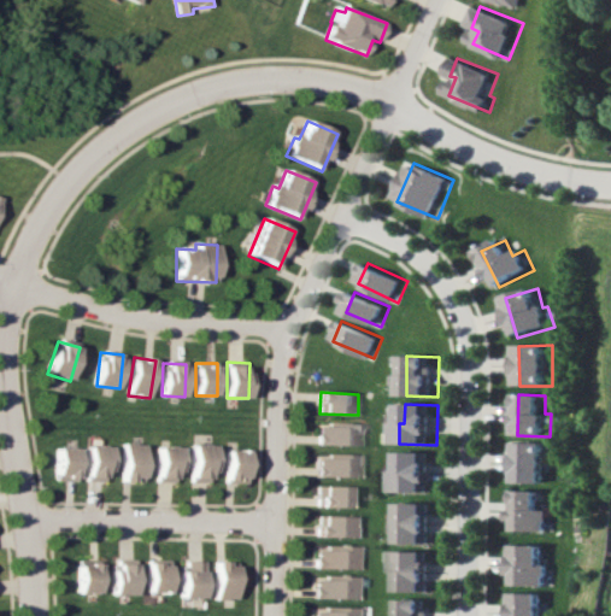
[(362,446),(362,424),(318,424),(318,445),(362,446)]
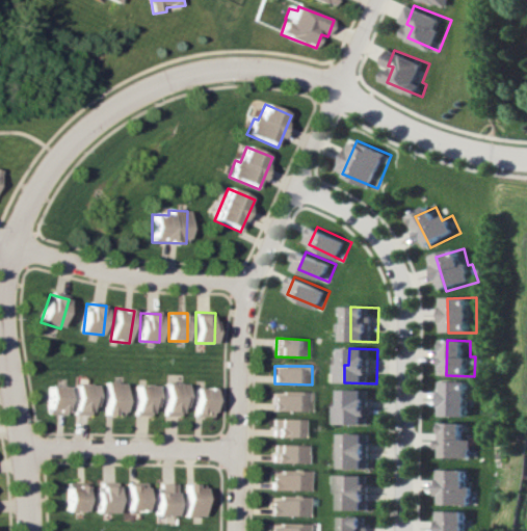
[(105,416),(125,416),(125,383),(106,382),(105,416)]
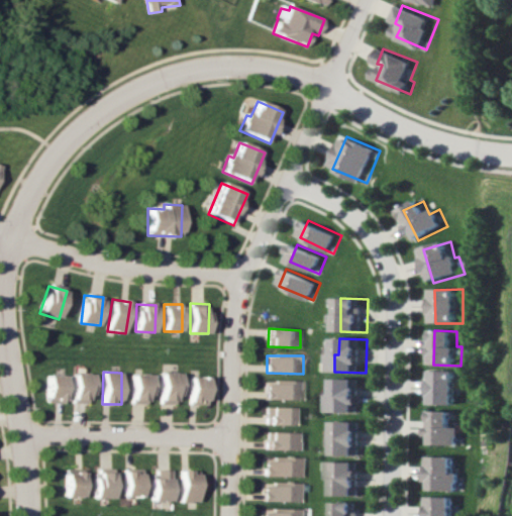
[(461,405),(461,372),(434,372),(433,405),(461,405)]
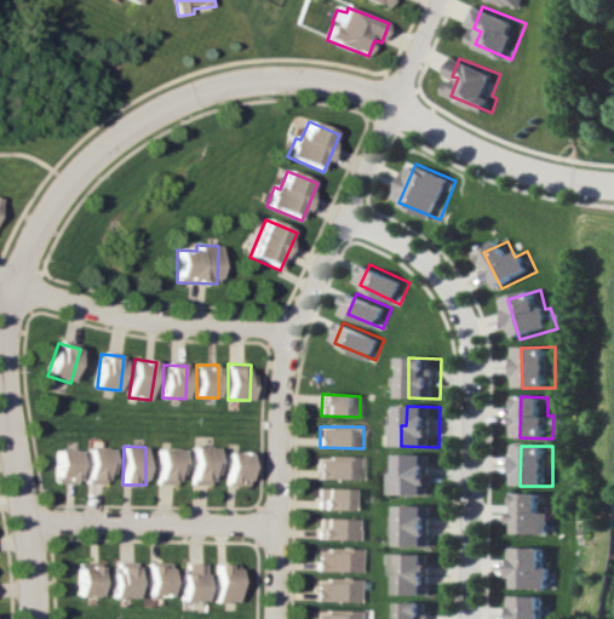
[(193,486),(214,486),(214,448),(193,448),(193,486)]
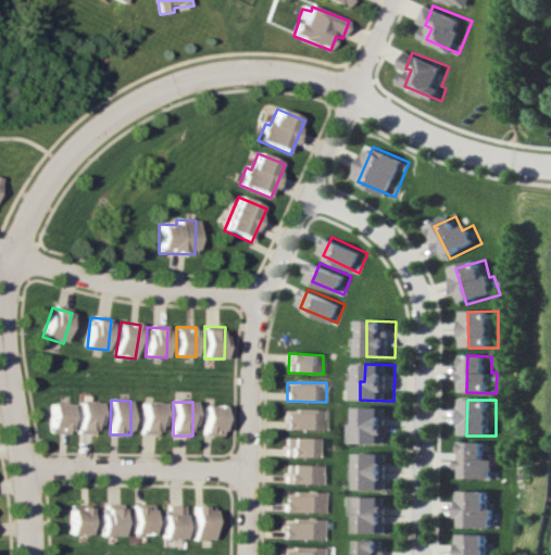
[(99,403),(78,403),(78,434),(99,434),(99,403)]
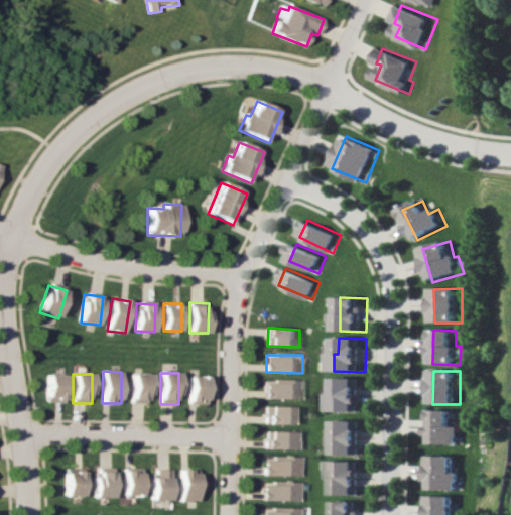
[(132,402),(151,402),(151,374),(131,374),(132,402)]
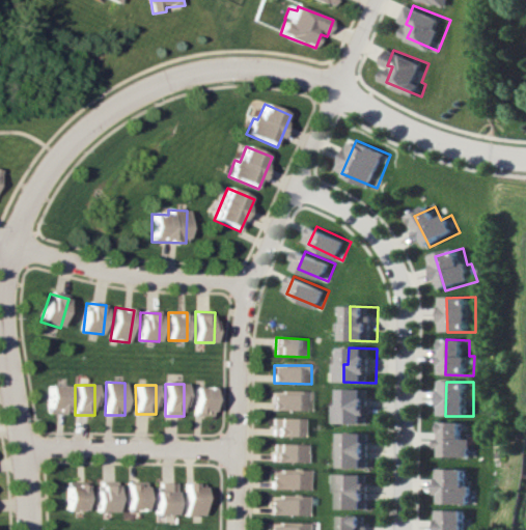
[(67,414),(67,386),(49,386),(49,414),(67,414)]
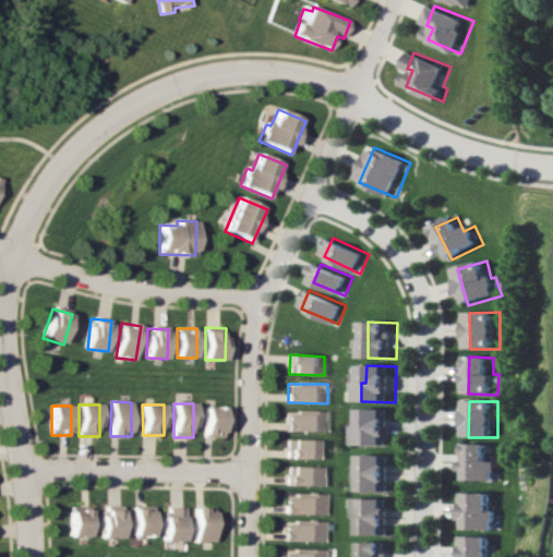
[(224,437),(224,408),(204,408),(204,437),(224,437)]
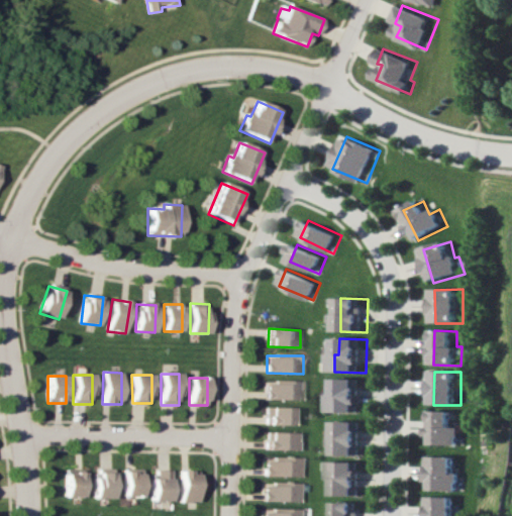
[(333,412),(365,413),(366,380),(338,379),(338,395),(333,395),(333,412)]
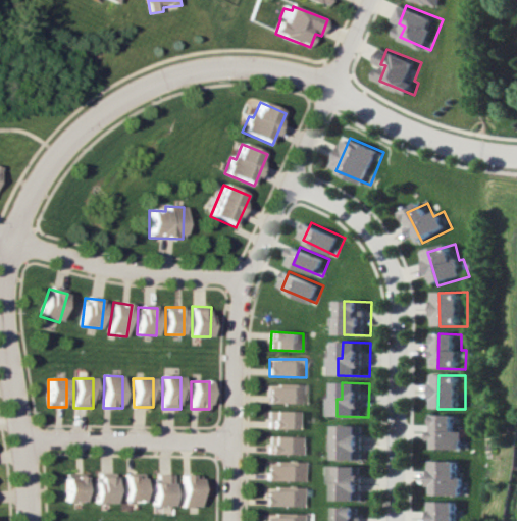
[(305,404),(305,384),(268,384),(268,404),(305,404)]
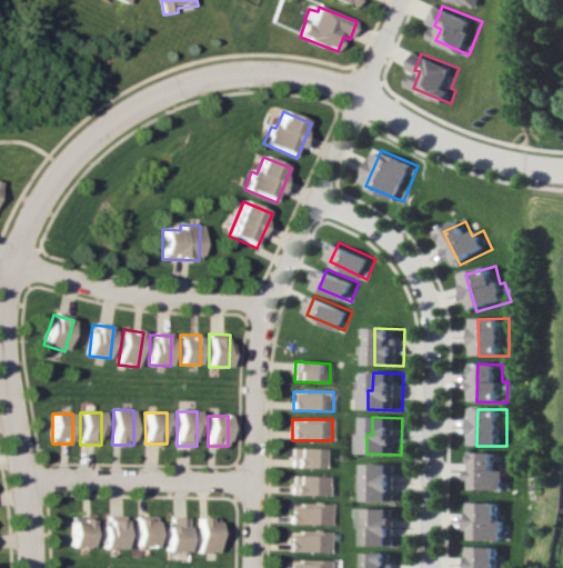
[(322,469),(322,449),(293,448),(293,468),(322,469)]
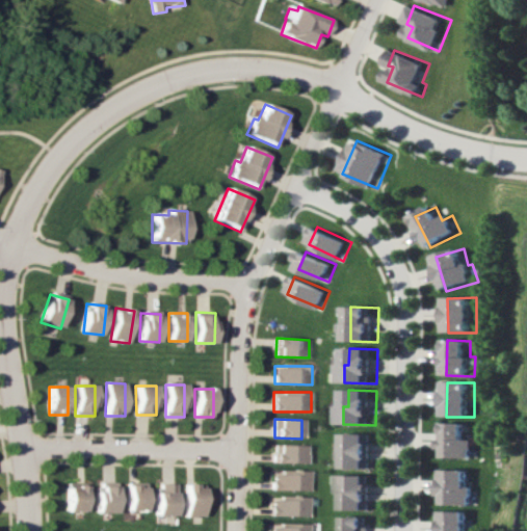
[(445,457),(478,458),(479,440),(469,440),(469,424),(446,423),(445,457)]
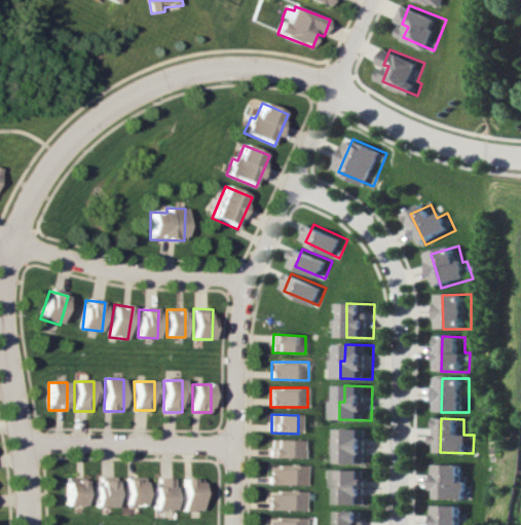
[(373,464),(373,429),(345,428),(344,463),(373,464)]
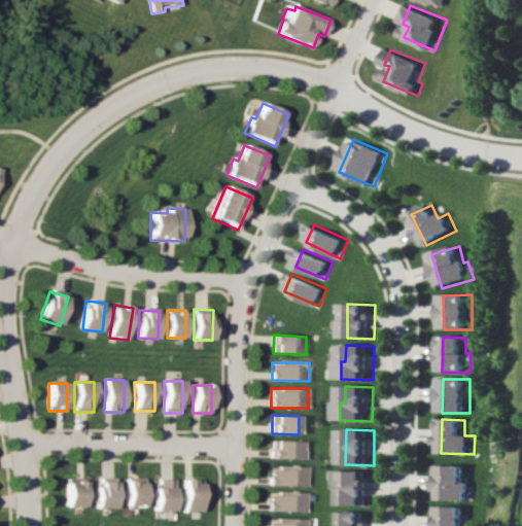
[(304,442),(271,441),(271,459),(303,459),(304,442)]
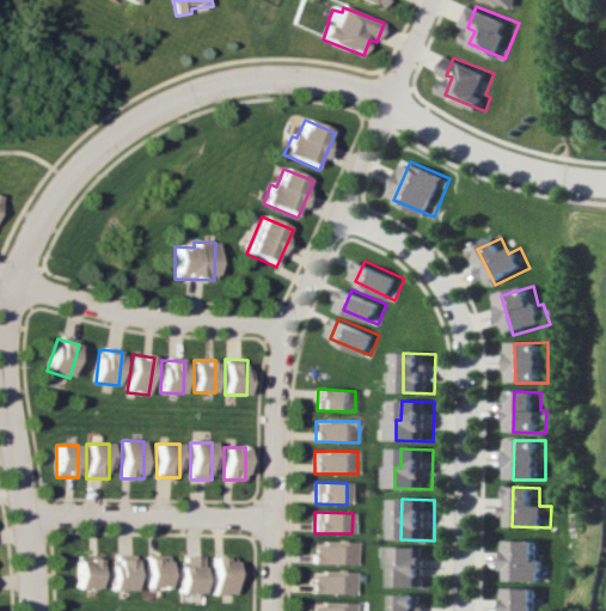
[(549,581),(549,558),(544,558),(545,542),(516,541),(516,551),(510,551),(510,575),(512,575),(512,581),(549,581)]
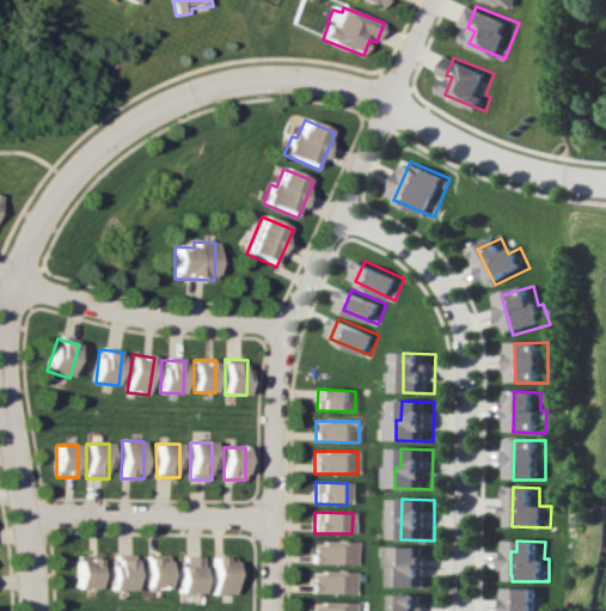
[(356,566),(356,543),(314,542),(313,564),(356,566)]
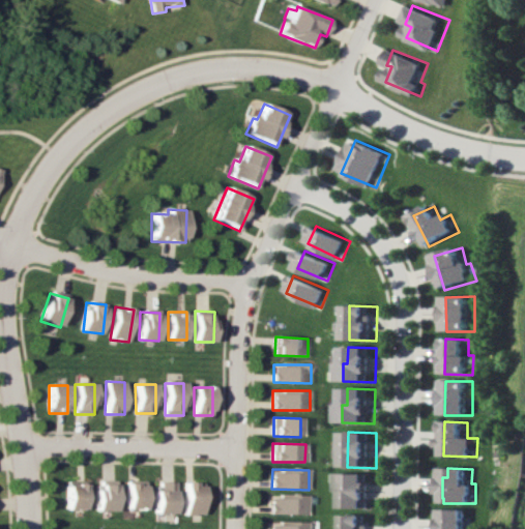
[(374,473),(344,474),(344,509),(375,508),(374,473)]
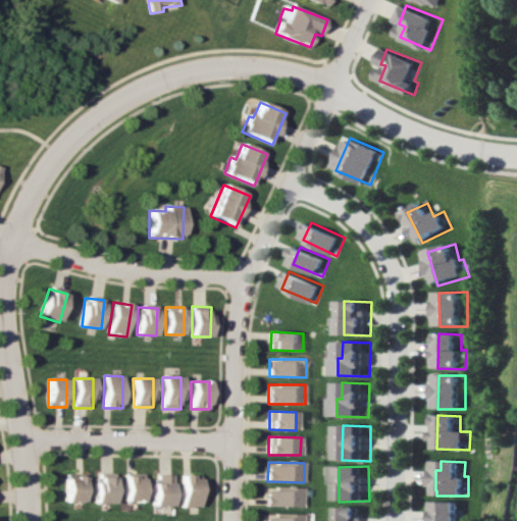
[(67,502),(86,503),(87,474),(68,474),(67,502)]
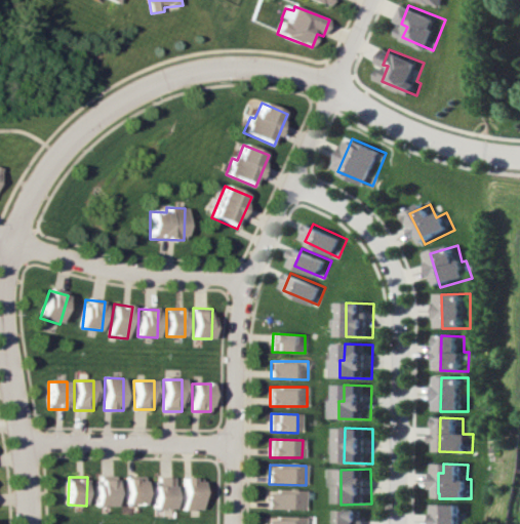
[(117,506),(117,477),(97,477),(97,507),(117,506)]
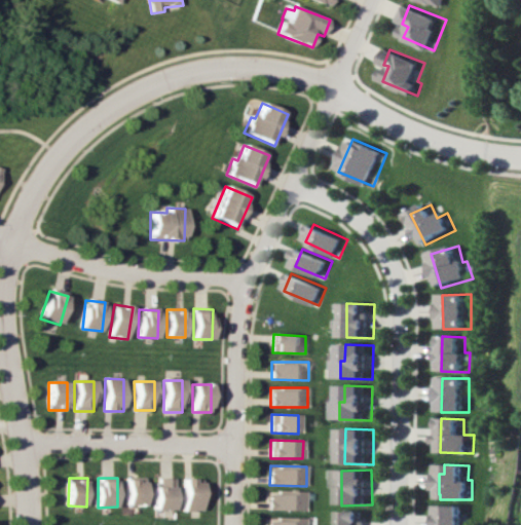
[(127,478),(127,505),(147,505),(146,478),(127,478)]
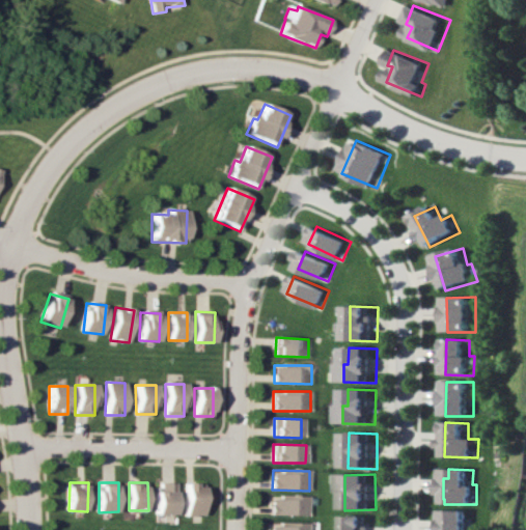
[(177,515),(177,483),(158,483),(158,514),(177,515)]
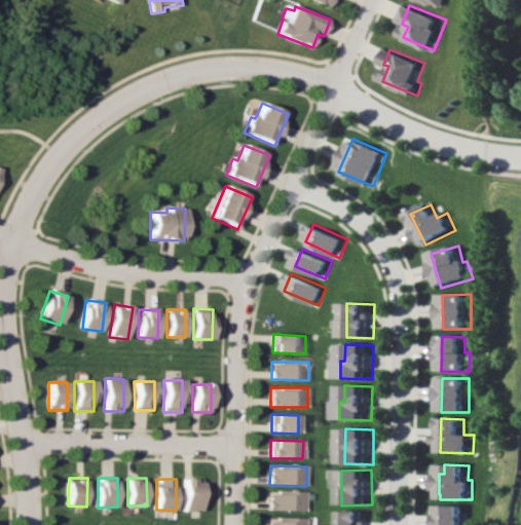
[(184,512),(202,512),(202,480),(185,479),(184,512)]
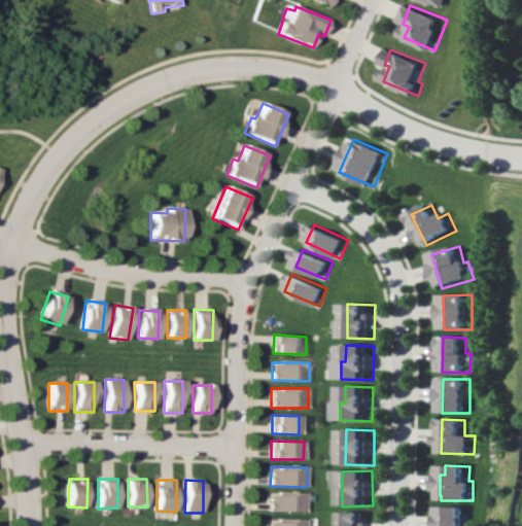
[(307,512),(307,493),(269,492),(269,512),(307,512)]
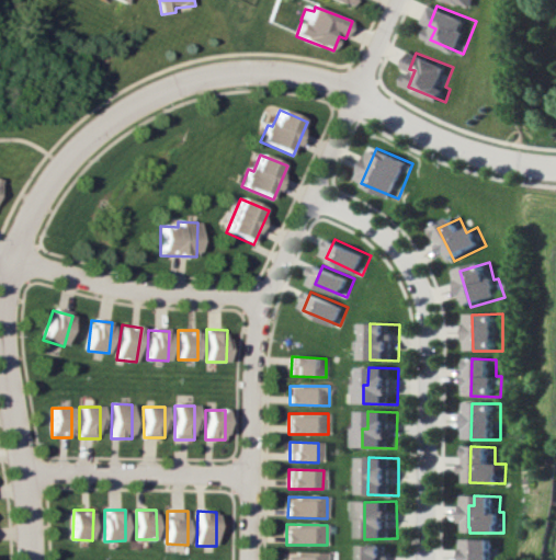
[(498,559),(499,540),(468,539),(467,559),(498,559)]
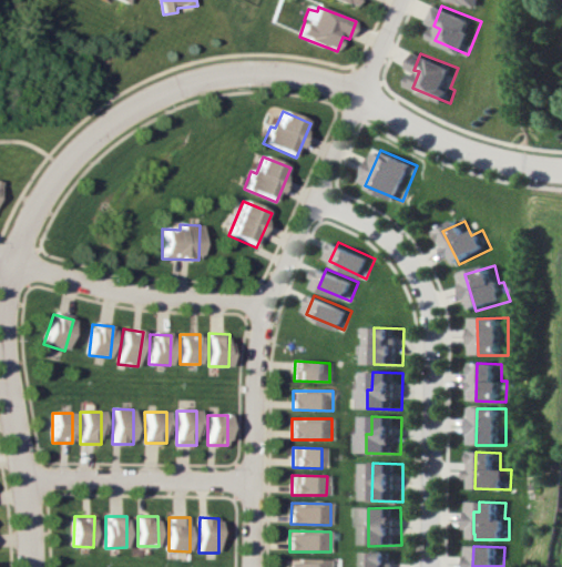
[(399,566),(400,553),(368,553),(368,560),(371,560),(370,566),(399,566)]
